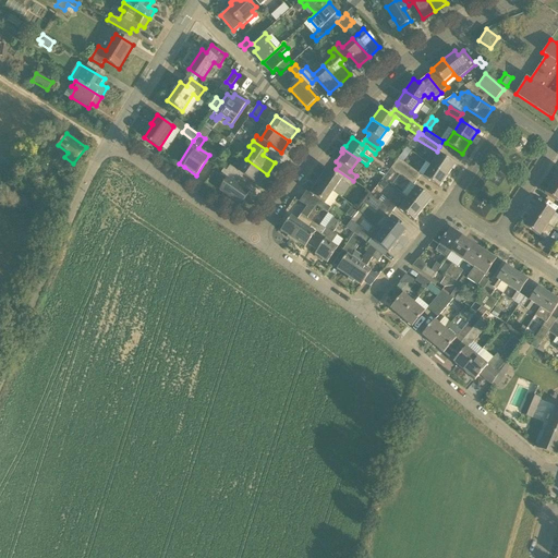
[(433,149),(425,161),(447,177),(455,165),(439,154),(433,149)]
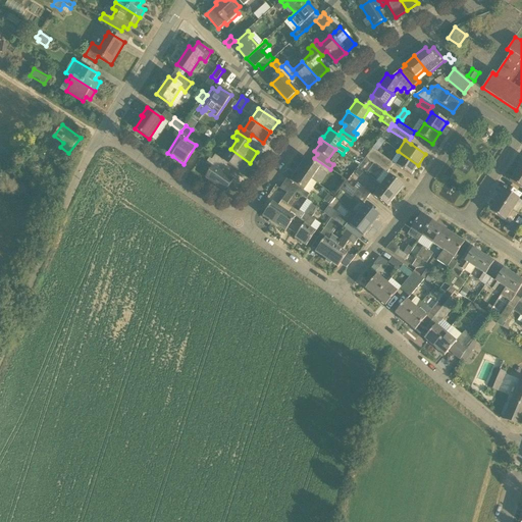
[(390,161),(377,151),(372,148),(369,153),(390,168),(394,164),(411,175),(418,165),(398,151),(390,161)]
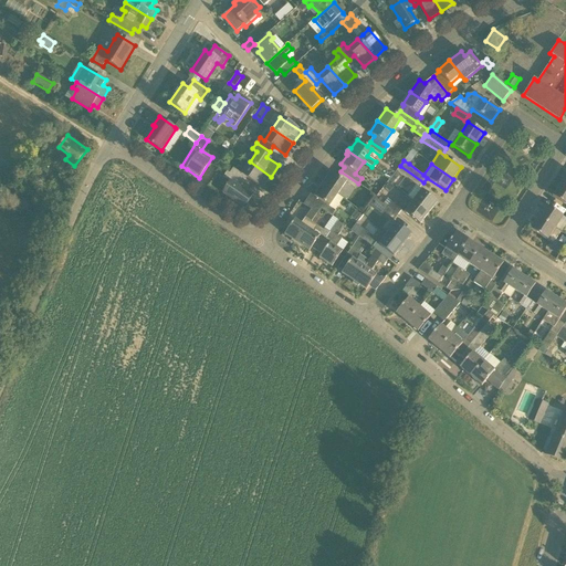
[(229,168),(227,171),(242,182),(247,177),(262,188),(271,177),(250,161),(241,174),(233,168),(232,170),(229,168)]
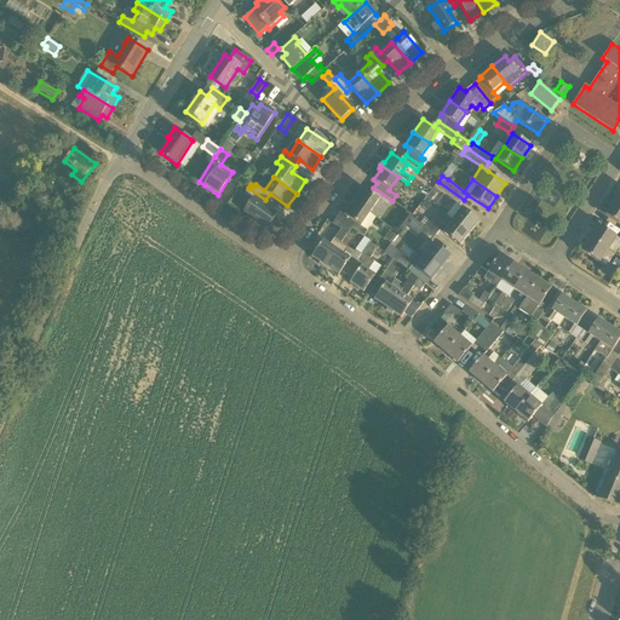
[(464,200),(438,182),(434,187),(448,197),(455,204),(459,206),(464,200)]
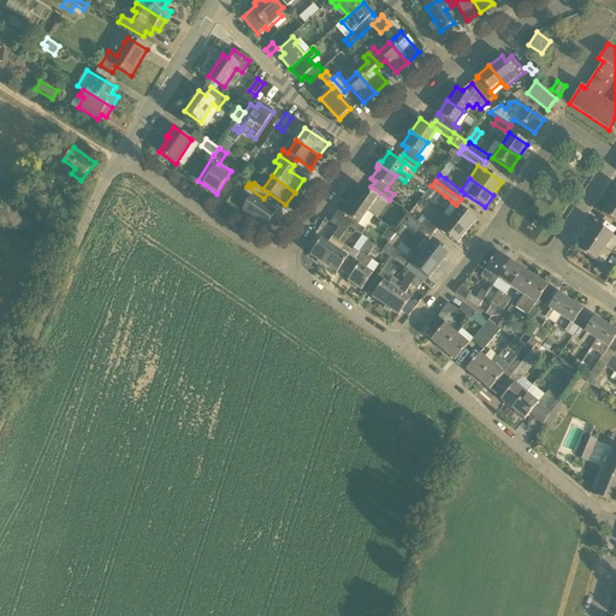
[(264,199),(247,187),(243,193),(252,197),(242,211),(265,226),(274,213),(260,205),(264,199)]
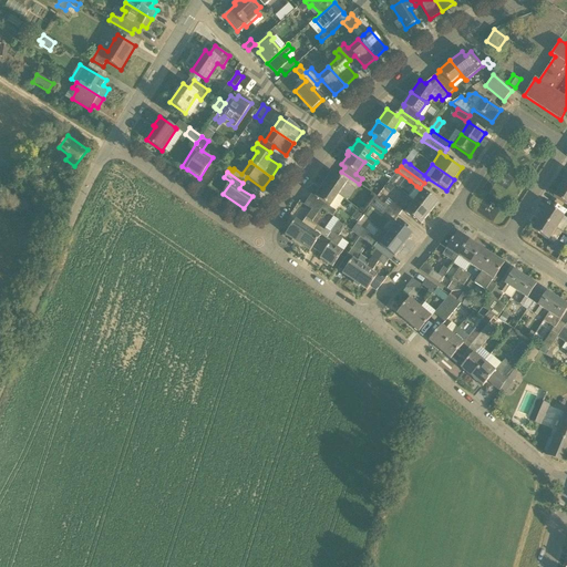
[(359,184),(341,172),(338,177),(331,173),(326,182),(323,181),(322,184),(339,195),(347,183),(356,189),(359,184)]
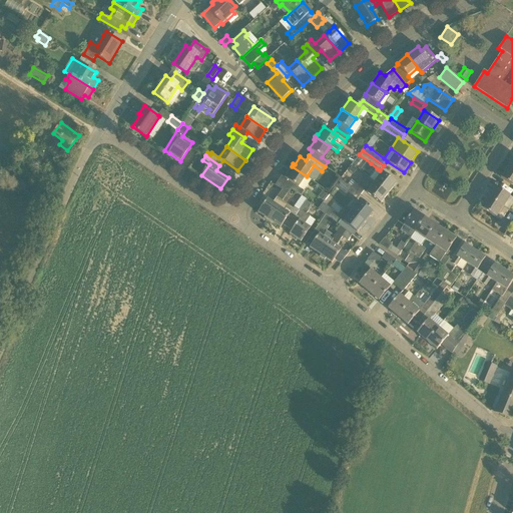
[(282,176),(279,181),(291,189),(291,188),(300,195),(311,179),(307,176),(292,166),(290,169),(291,169),(285,178),(282,176)]
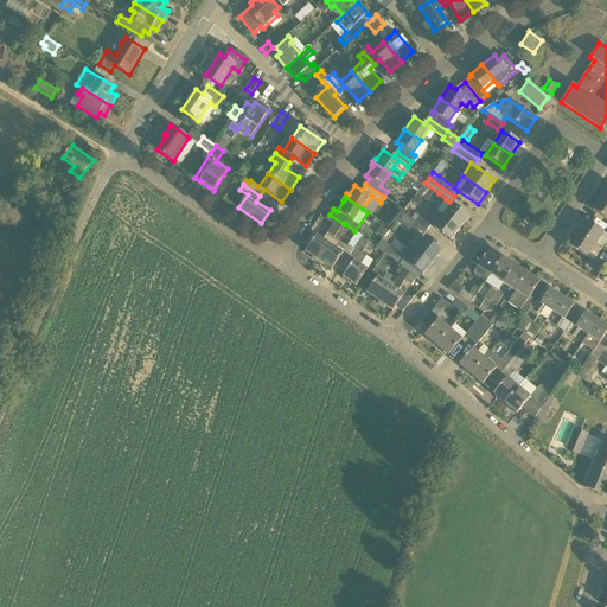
[(422,200),(417,197),(413,202),(419,206),(422,200)]
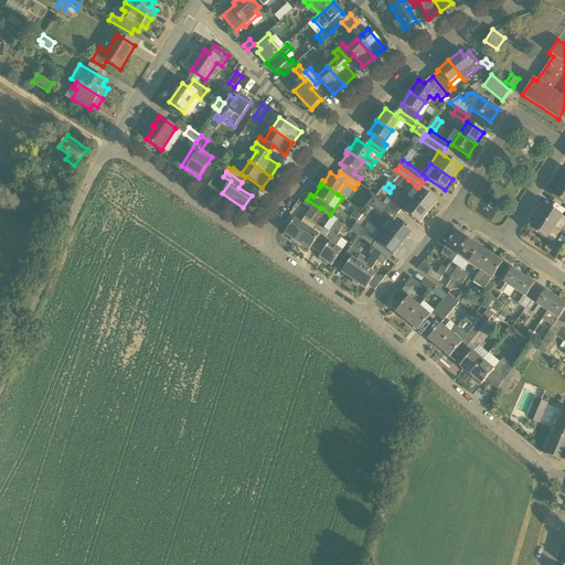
[(564,204),(564,188),(560,184),(551,196),(564,204)]
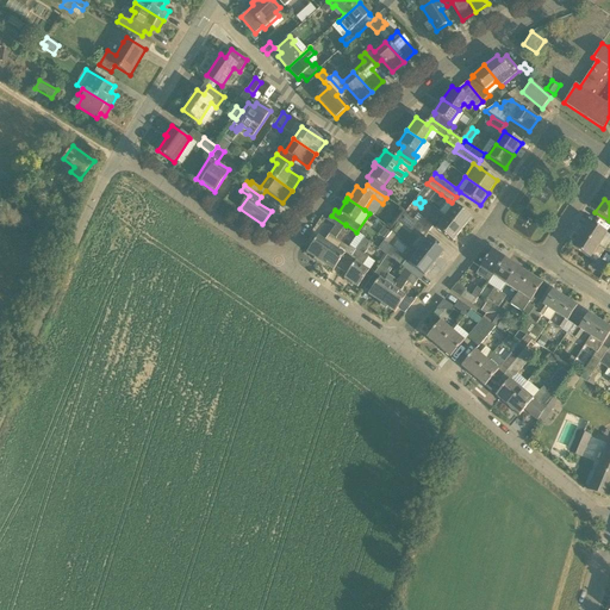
[(472,218),(454,204),(444,217),(462,230),(472,218)]
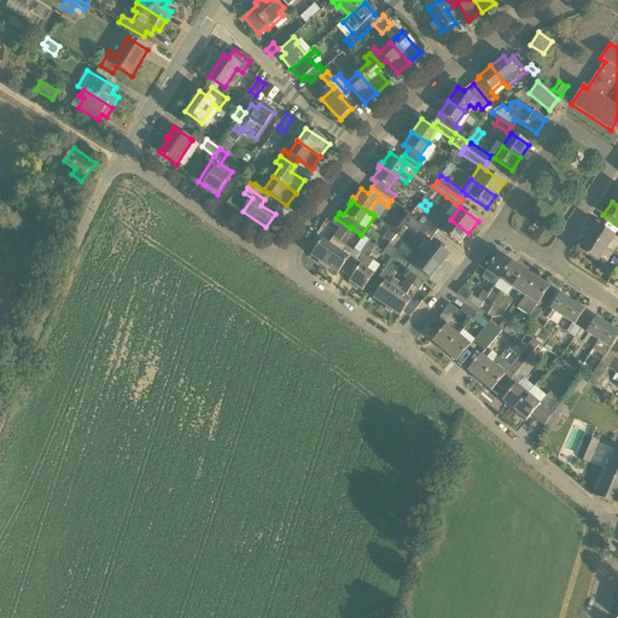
[(336,219),(332,223),(339,229),(342,231),(347,234),(350,228),(336,219)]
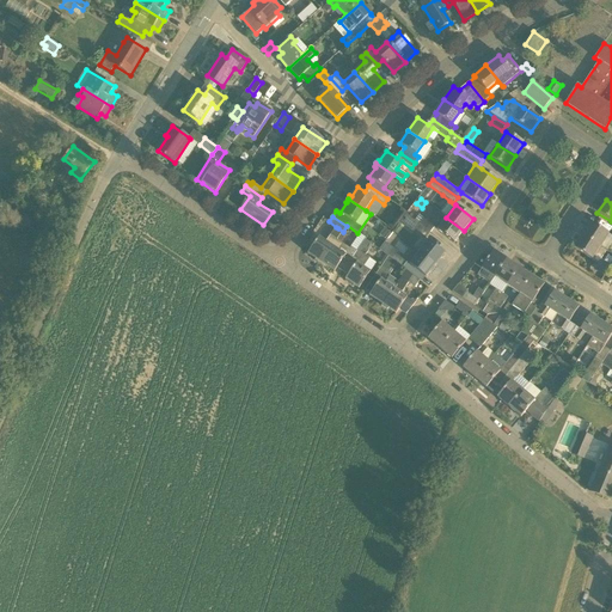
[(454,243),(464,231),(446,218),(436,230),(454,243)]
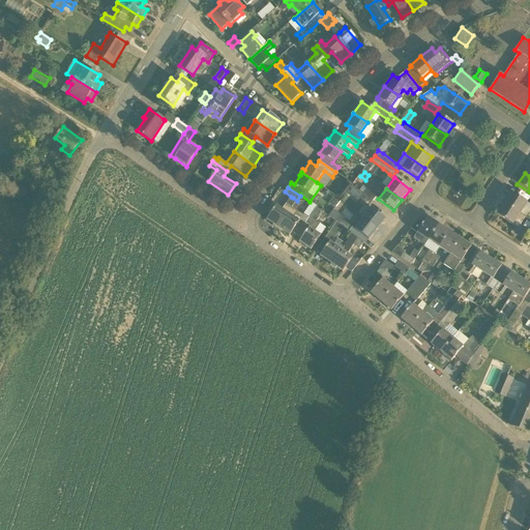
[(372,202),(376,197),(366,189),(362,195),(372,202)]
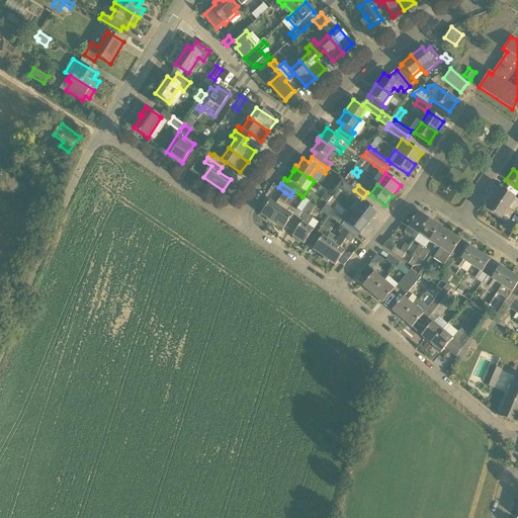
[(493,199),(508,209),(515,198),(500,188),(493,199)]
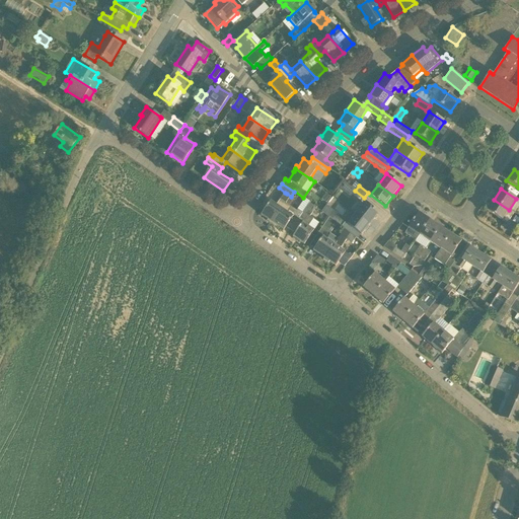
[(361,202),(364,198),(355,191),(352,195),(361,202)]
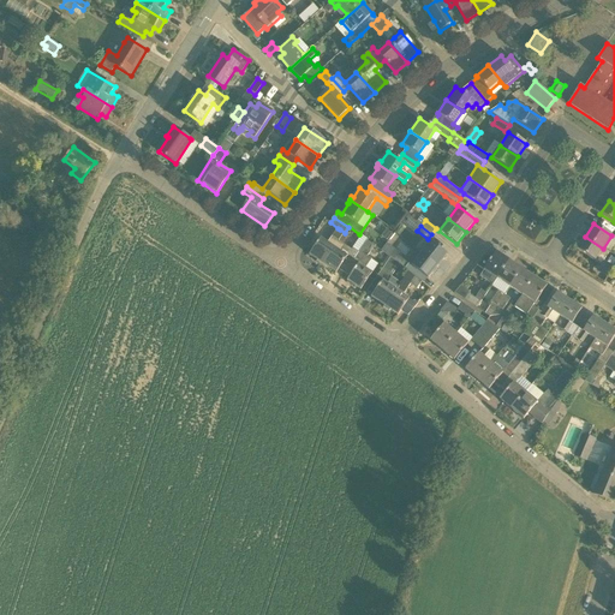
[(322,266),(339,242),(332,237),(327,244),(321,239),(309,255),(320,262),(318,263),(322,266)]
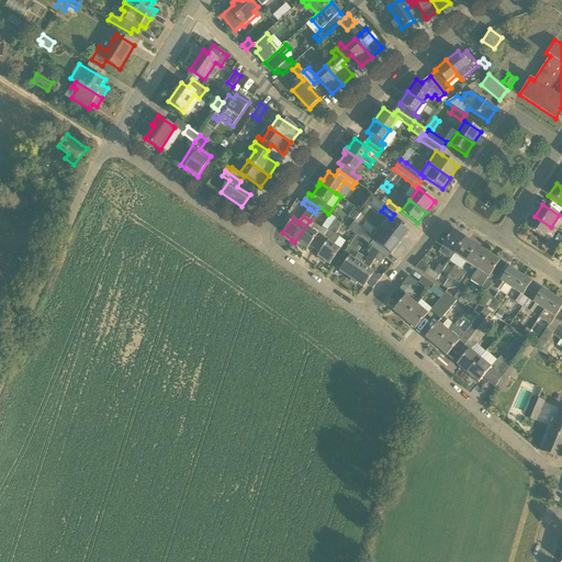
[(549,243),(557,231),(551,227),(535,216),(527,228),(543,238),(549,243)]
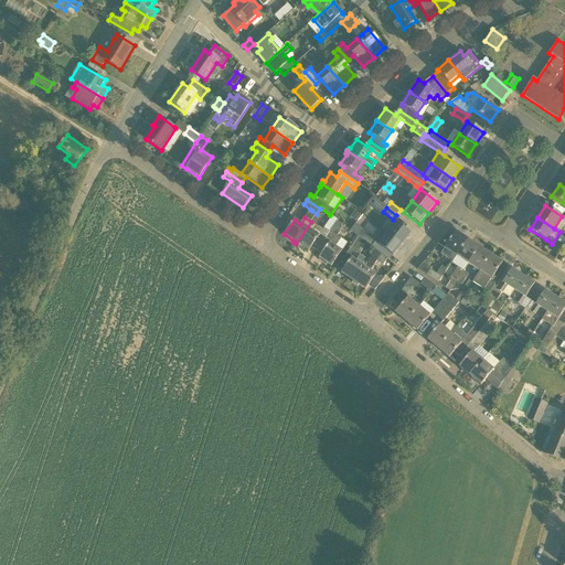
[(323,230),(311,222),(296,244),(298,246),(299,245),(309,251),(311,247),(317,251),(330,232),(327,230),(323,230)]
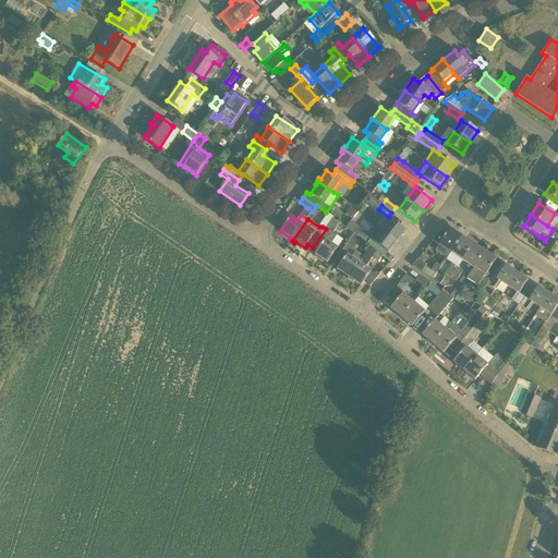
[(332,219),(326,229),(313,247),(317,251),(315,255),(327,263),(338,249),(331,244),(337,235),(334,232),(339,223),(332,219)]
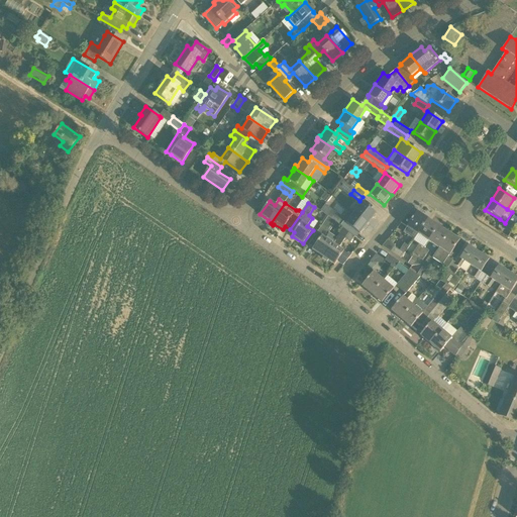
[(368,224),(376,214),(362,203),(353,213),(368,224)]
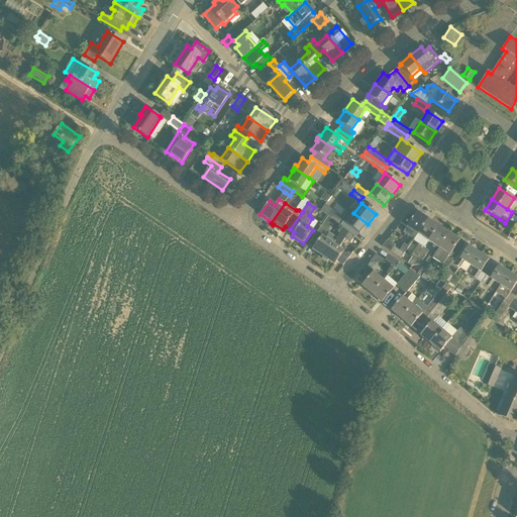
[(418,234),(427,219),(417,212),(403,232),(414,239),(417,234),(418,234)]
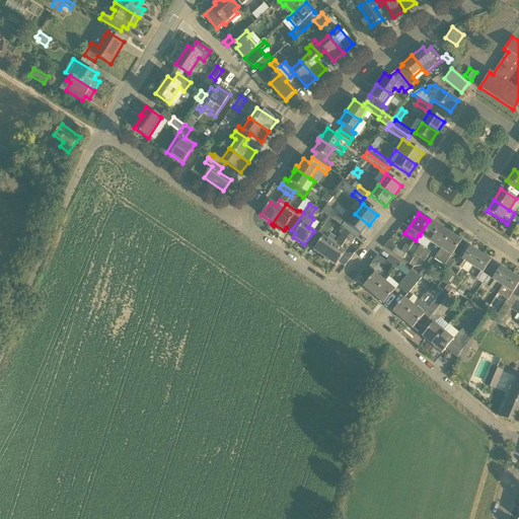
[(361,235),(369,225),(355,214),(347,224),(361,235)]
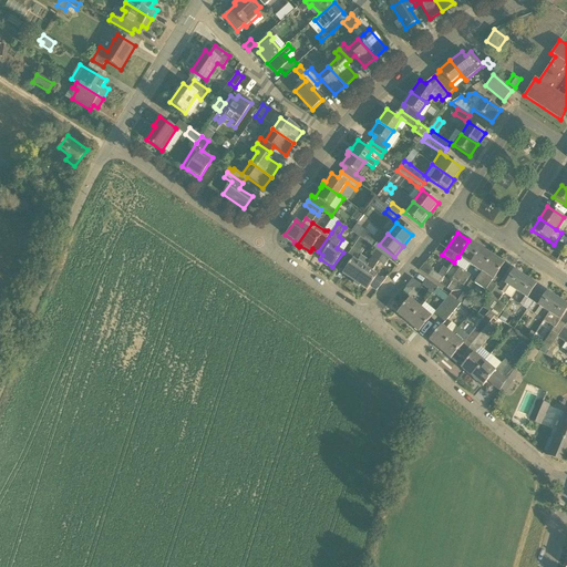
[(363,239),(368,244),(373,247),(377,241),(367,235),(363,239)]
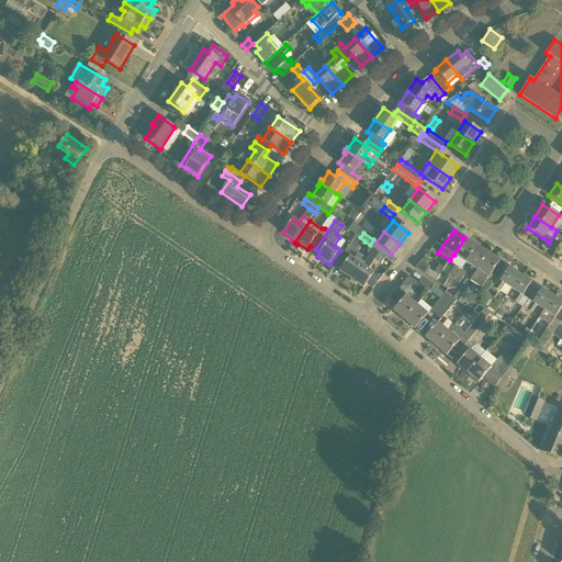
[(353,259),(364,242),(360,237),(357,235),(349,247),(341,257),(347,260),(339,272),(351,280),(362,265),(353,259)]
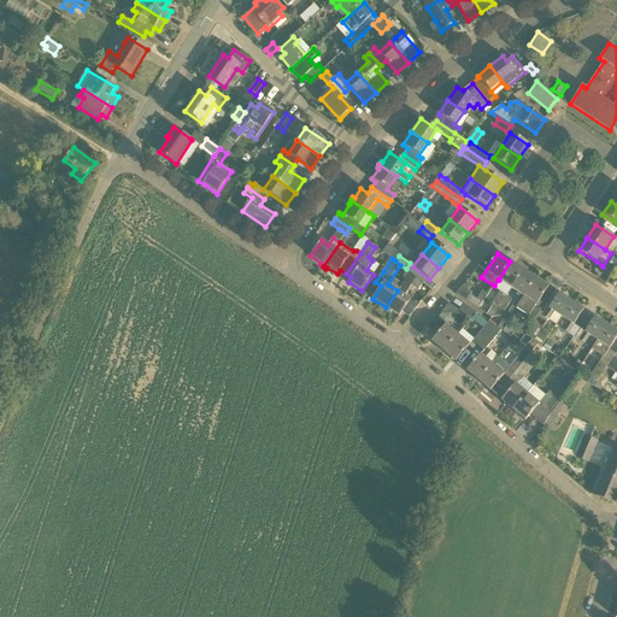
[(511,288),(523,270),(510,262),(499,280),(511,288)]
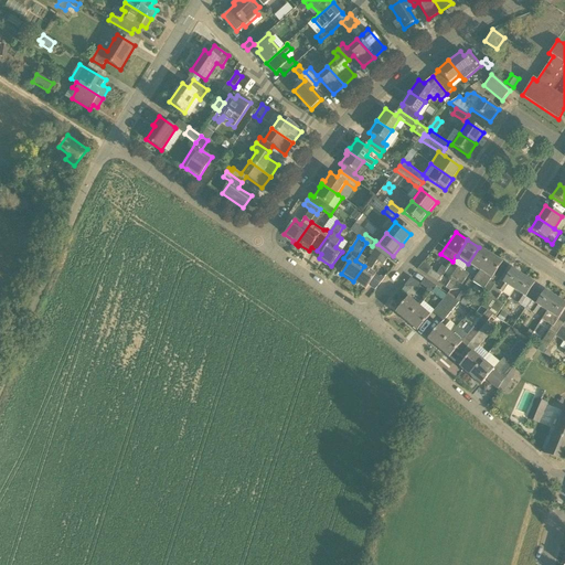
[(480,272),(490,255),(479,247),(468,264),(480,272)]
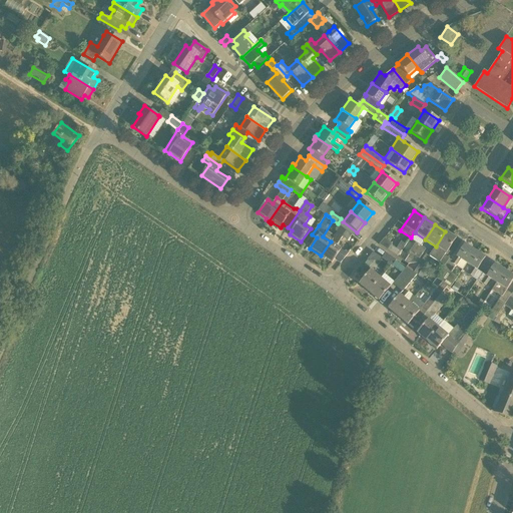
[(340,264),(348,254),(342,249),(336,245),(343,236),(348,239),(352,235),(341,227),(338,231),(331,241),(321,255),(332,264),(335,260),(340,264)]
